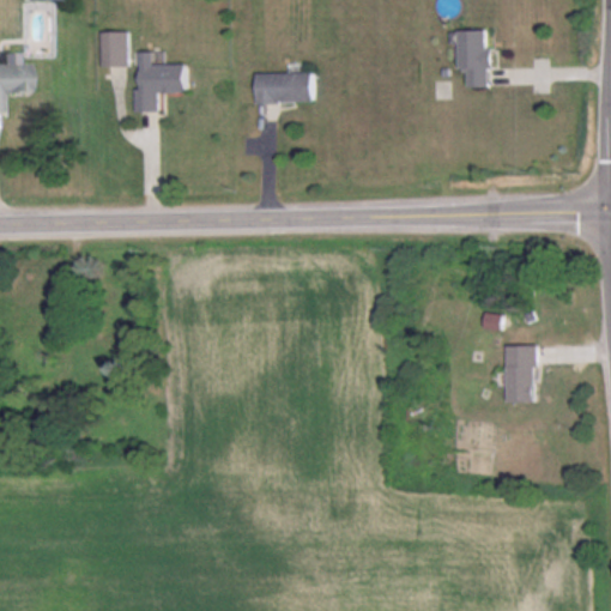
[(455,71),(464,71),(464,88),(485,89),(487,31),(457,30),(455,71)]
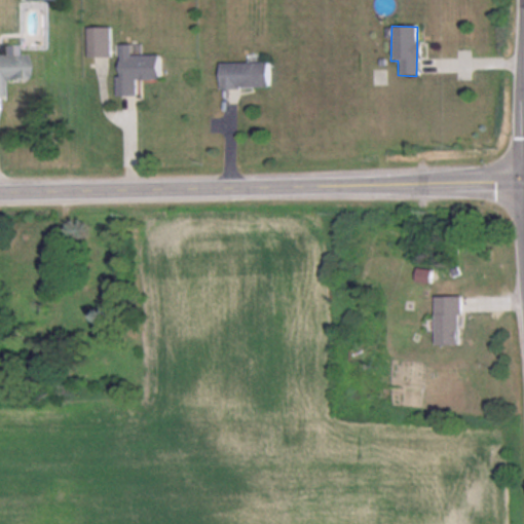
[(86,58),(109,58),(109,28),(86,28),(86,58)]
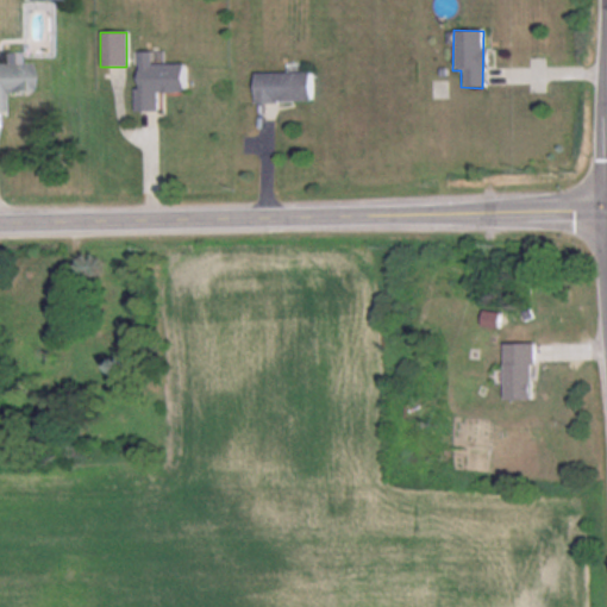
[(182,93),(182,64),(150,66),(150,52),(136,52),(136,112),(157,112),(156,93),(182,93)]
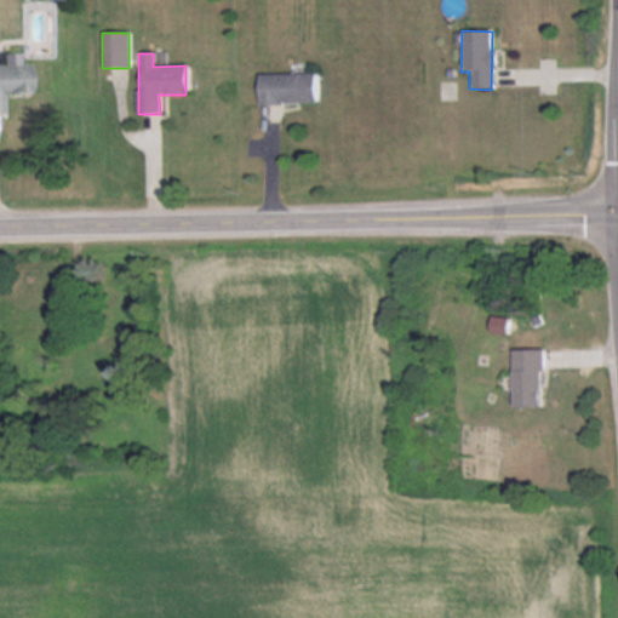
[(26,66),(12,66),(12,57),(0,57),(0,93),(26,95),(26,66)]
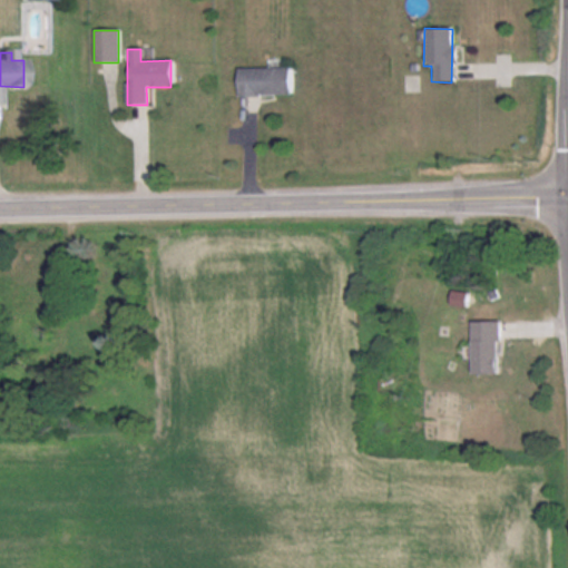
[(290,96),(290,69),(237,69),(237,96),(290,96)]
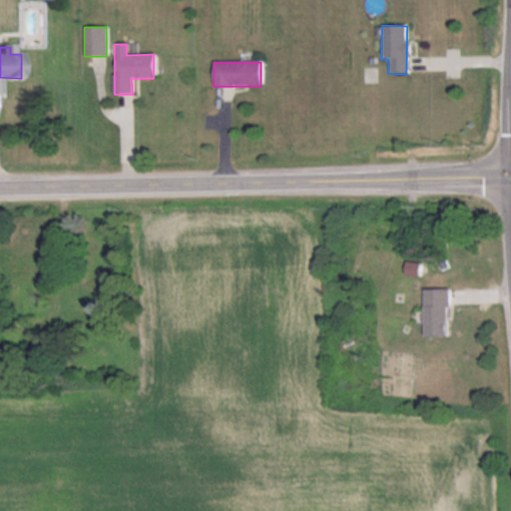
[(423,337),(449,337),(449,290),(423,290),(423,337)]
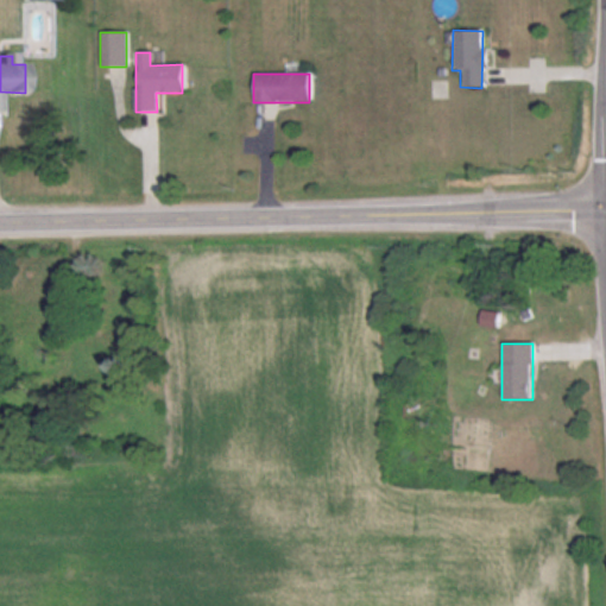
All buildings are outlined.
